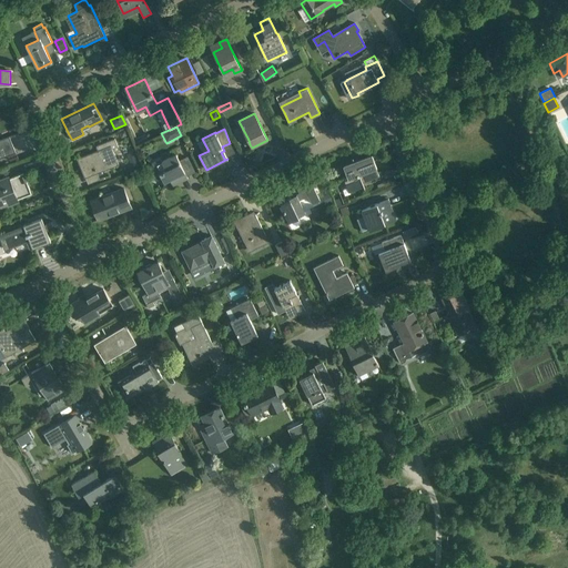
[(0,155),(14,150),(9,137),(0,140),(0,155)]
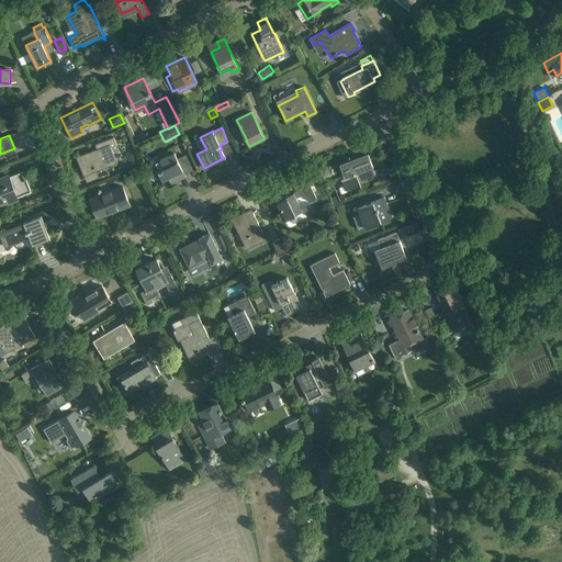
[(116,145),(113,137),(94,144),(97,149),(77,157),(83,176),(116,163),(111,147),(116,145)]
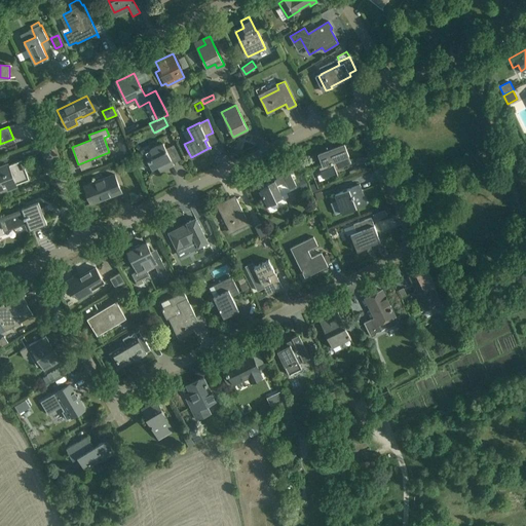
[(174,165),(163,143),(150,149),(149,147),(140,151),(145,161),(148,160),(152,168),(157,166),(160,172),(174,165)]
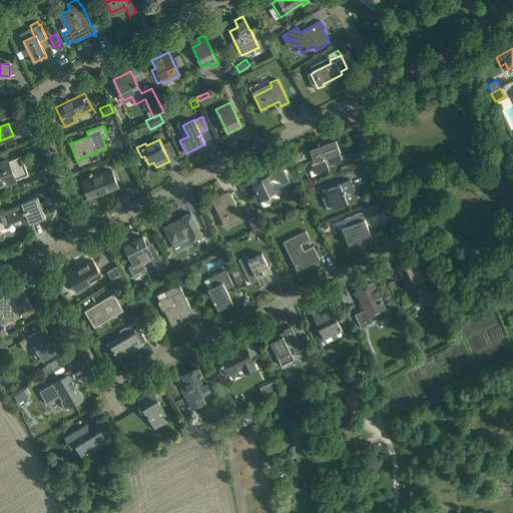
[(117,146),(119,152),(127,149),(123,141),(120,142),(117,146)]
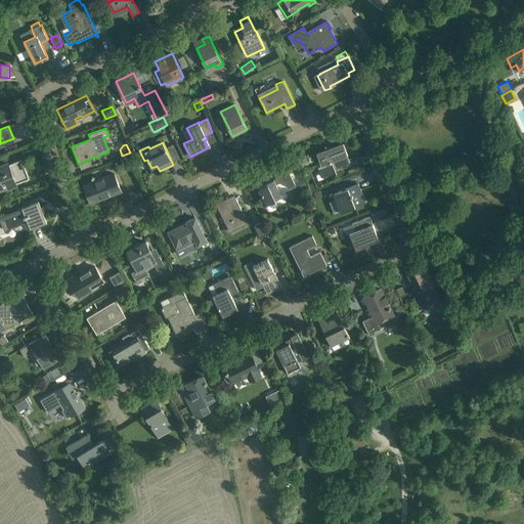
[(318,157),(322,165),(319,166),(323,175),(335,170),(336,174),(337,174),(335,169),(350,163),(343,144),(331,149),(332,151),(329,153),(325,145),(324,146),(328,153),(318,157)]
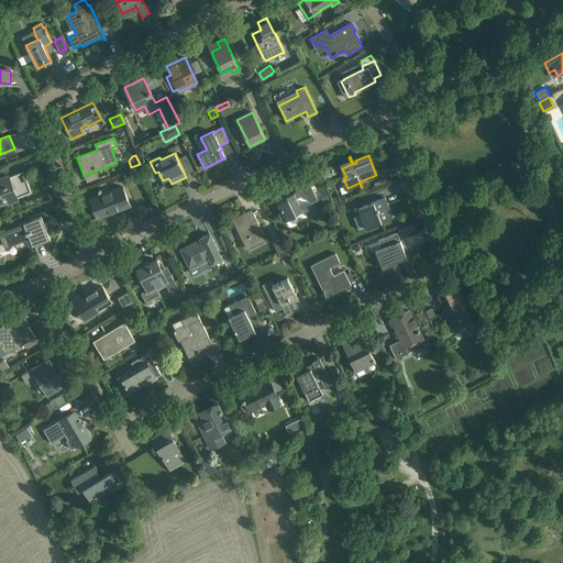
[(0,203),(31,191),(23,172),(0,180),(0,203)]
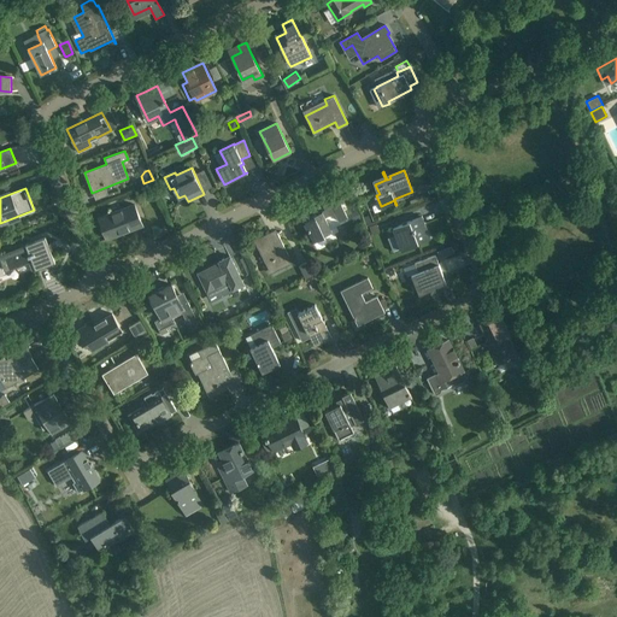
[(139,197),(135,189),(127,194),(129,200),(139,197)]
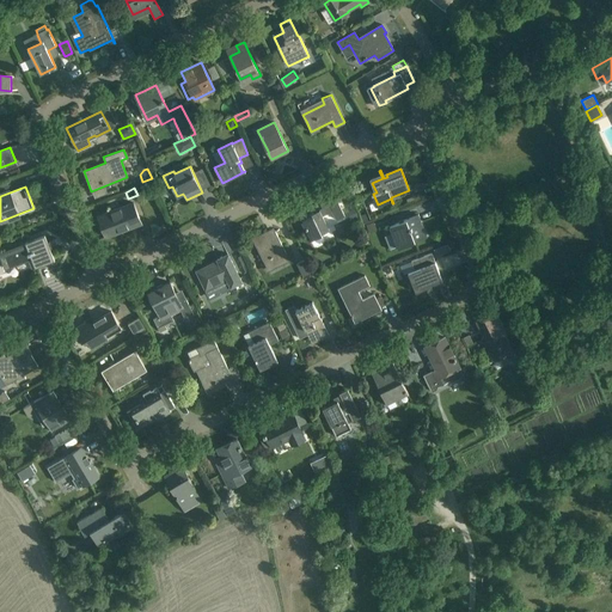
[(344,216),(337,201),(329,204),(337,220),(344,216)]
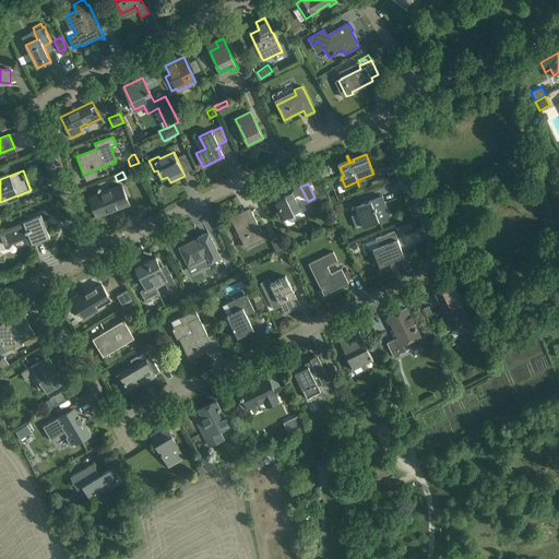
[(129,202),(121,186),(92,197),(99,215),(118,209),(117,206),(129,202)]
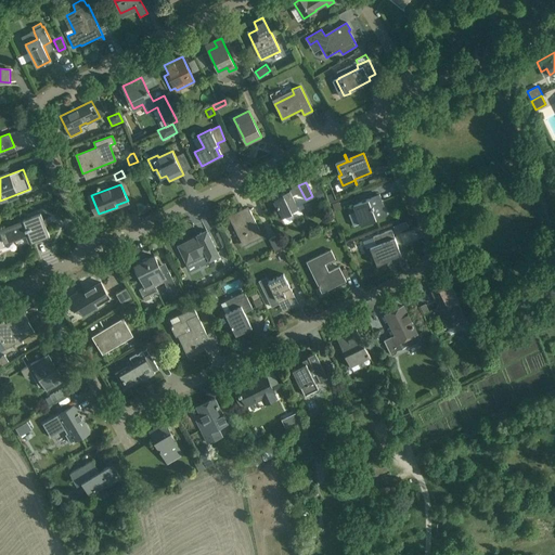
[(326,197),(322,189),(315,191),(320,201),(326,197)]
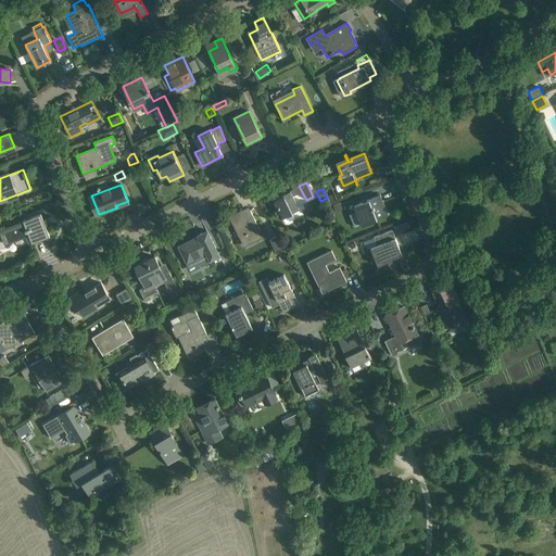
[(299,209),(290,190),(282,193),(283,197),(275,201),(282,217),(292,213),(292,211),(299,209)]
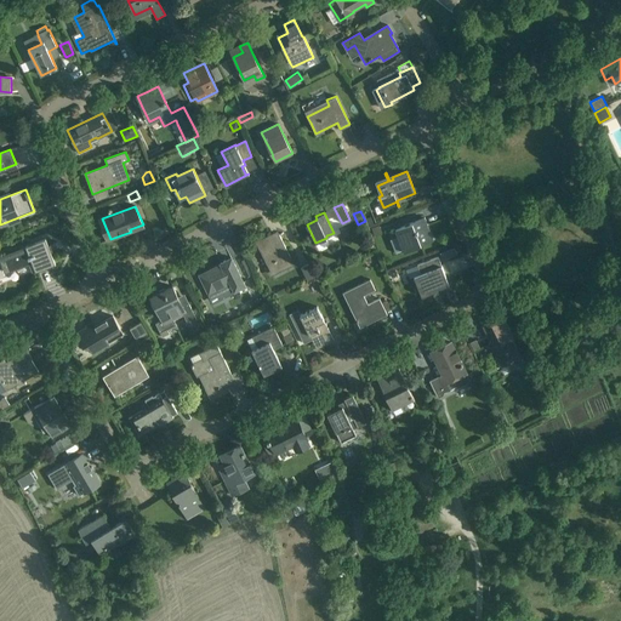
[(433,240),(425,217),(396,229),(405,251),(433,240)]
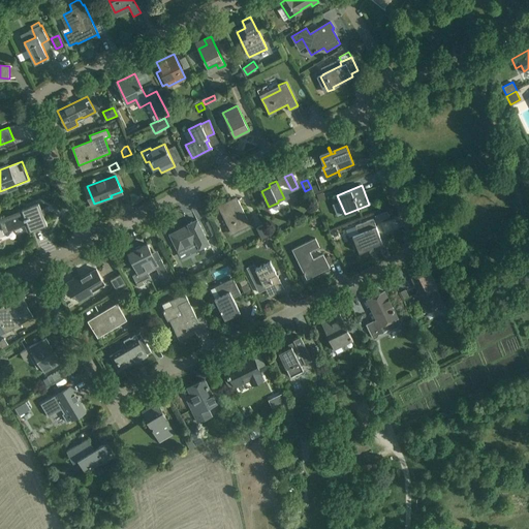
[(322,191),(317,194),(319,200),(325,198),(322,191)]
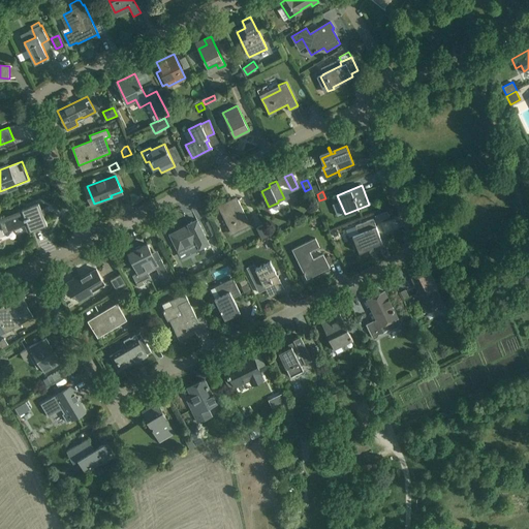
[(250,223),(238,199),(219,209),(230,232),(250,223)]
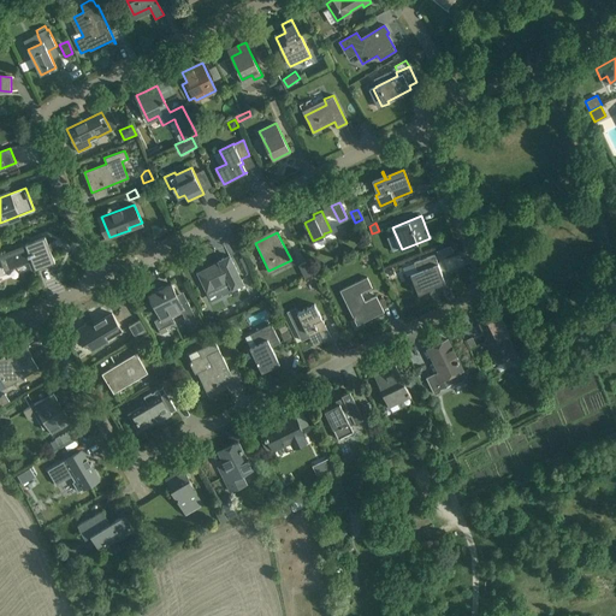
[(54,261),(45,237),(25,244),(25,246),(0,255),(6,268),(31,259),(35,270),(54,261)]
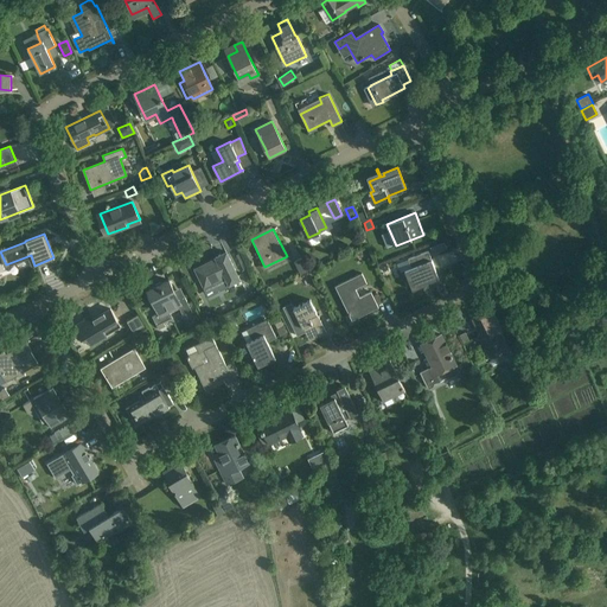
[(443,242),(435,246),(438,253),(446,249),(443,242)]
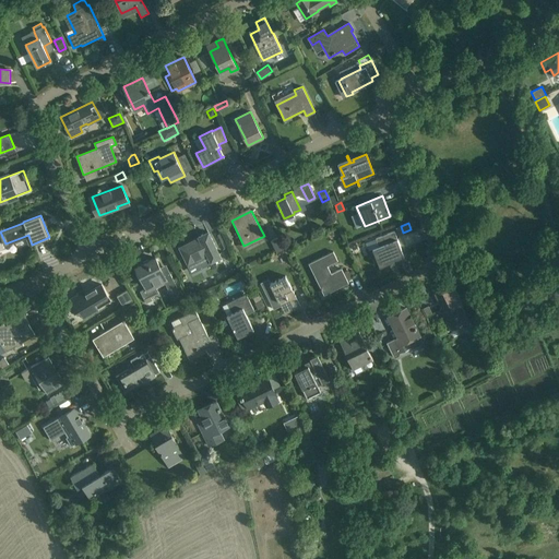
[(379,247),(372,249),(376,257),(380,266),(389,263),(388,260),(393,259),(393,260),(404,256),(397,239),(394,232),(376,238),(379,247)]
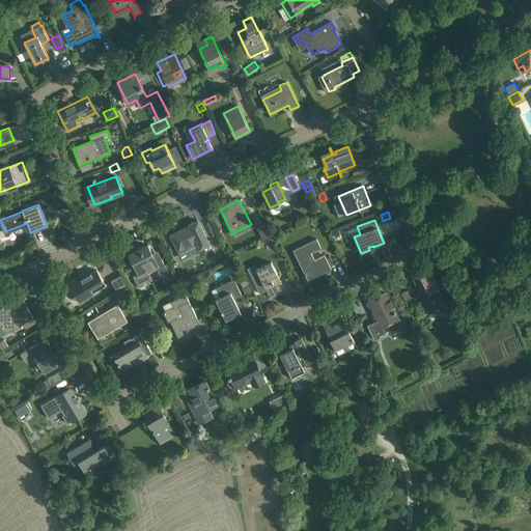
[(190,227),(171,236),(175,246),(177,250),(182,258),(202,248),(202,249),(210,245),(210,244),(202,230),(198,221),(189,225),(190,227)]
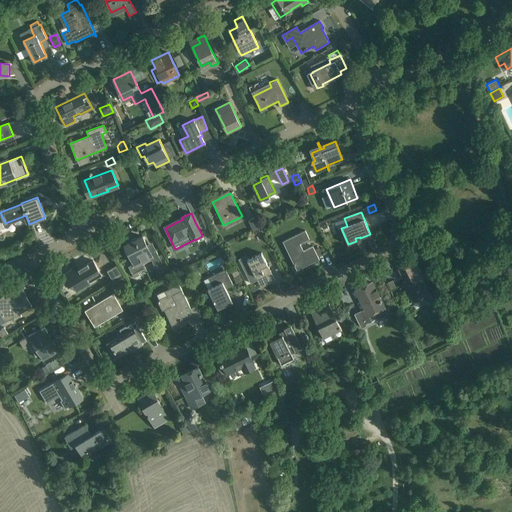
[(259,229),(254,218),(248,221),(253,232),(259,229)]
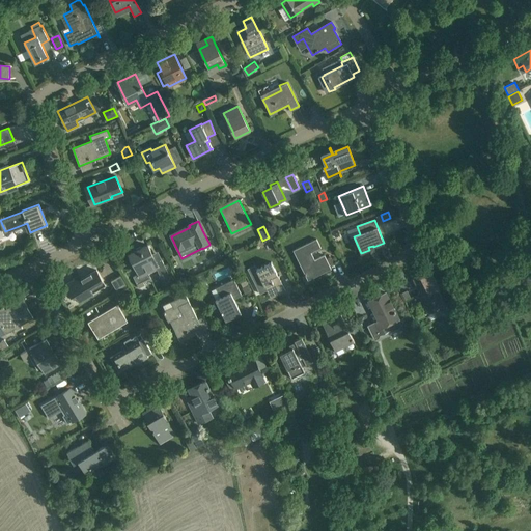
[(320,248),(316,239),(292,250),(308,280),(318,275),(317,273),(323,271),(324,272),(331,269),(329,264),(327,259),(326,258),(325,255),(314,260),(311,252),(320,248)]
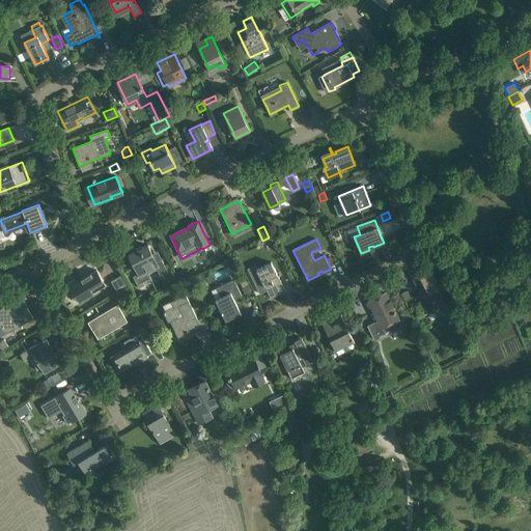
[(124,260),(128,267),(134,263),(138,274),(133,277),(139,288),(152,282),(147,272),(156,268),(160,276),(168,273),(158,252),(152,254),(147,245),(129,254),(131,257),(124,260)]
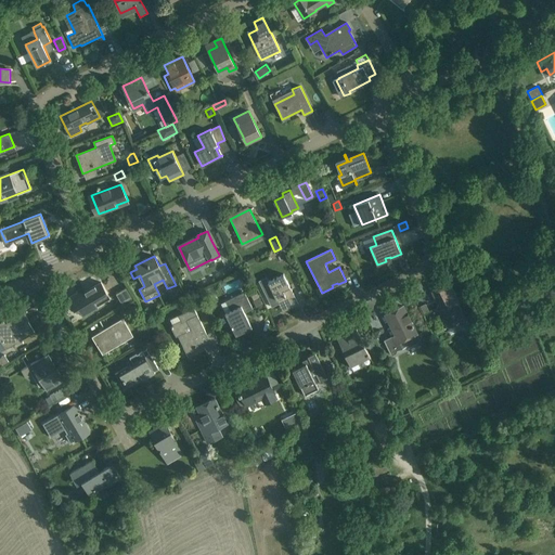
[(267,279),(260,282),(271,307),(279,304),(281,308),(289,305),(291,308),(298,304),(296,299),(293,294),(292,289),(283,273),(268,281),(267,279)]
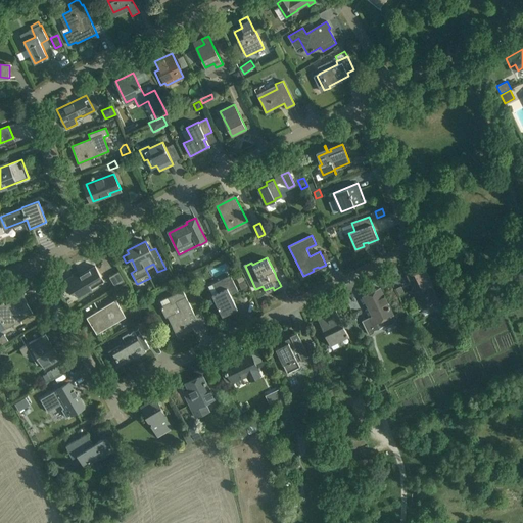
[(104,281),(95,266),(81,275),(80,273),(65,281),(73,292),(75,291),(79,296),(104,281)]
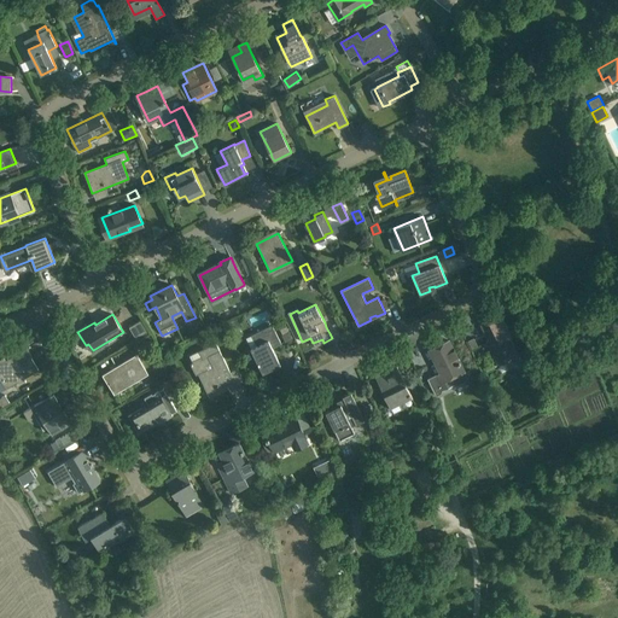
[(517,353),(505,330),(507,328),(506,326),(501,315),(481,325),(487,336),(490,344),(489,345),(496,360),(506,355),(507,357),(509,362),(519,357),(517,353)]
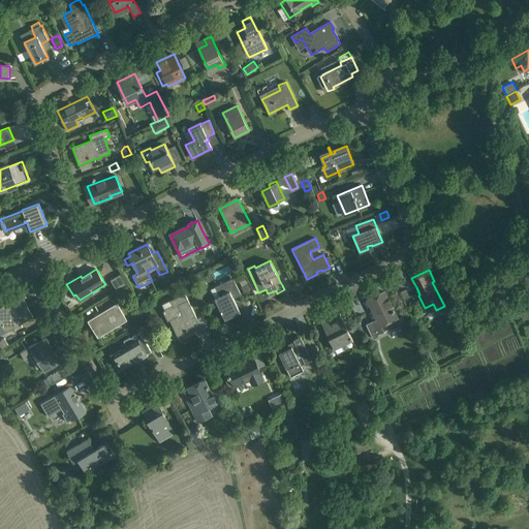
[(242,273),(236,276),(239,282),(245,279),(242,273)]
